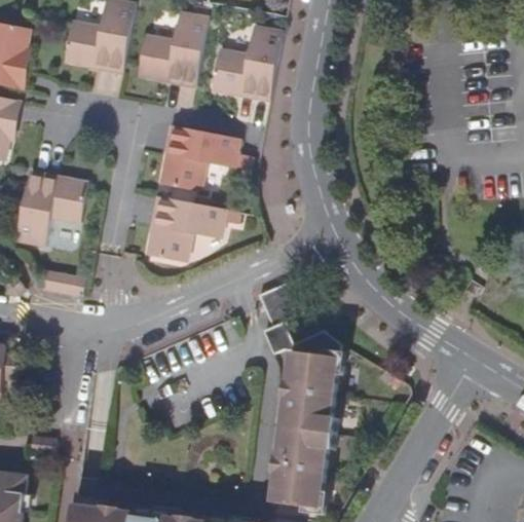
[(64,59),(86,64),(86,59),(122,67),(123,61),(136,1),(131,0),(106,0),(102,26),(72,20),(71,22),(64,59)]
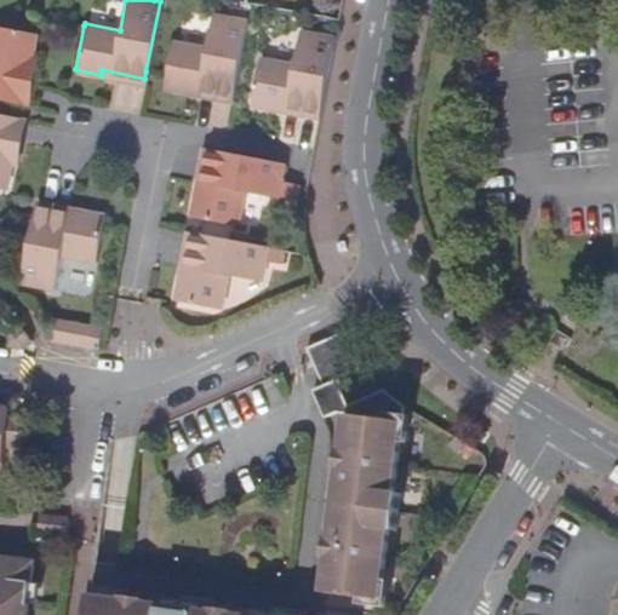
[(230,96),(233,88),(246,18),(213,13),(206,47),(171,40),(162,75),(160,86),(188,92),(188,87),(230,96)]
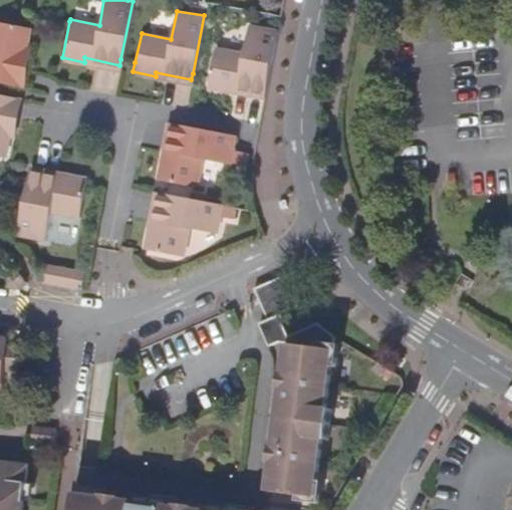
[(0,79),(16,83),(21,84),(28,47),(24,47),(28,26),(0,20),(0,79)]
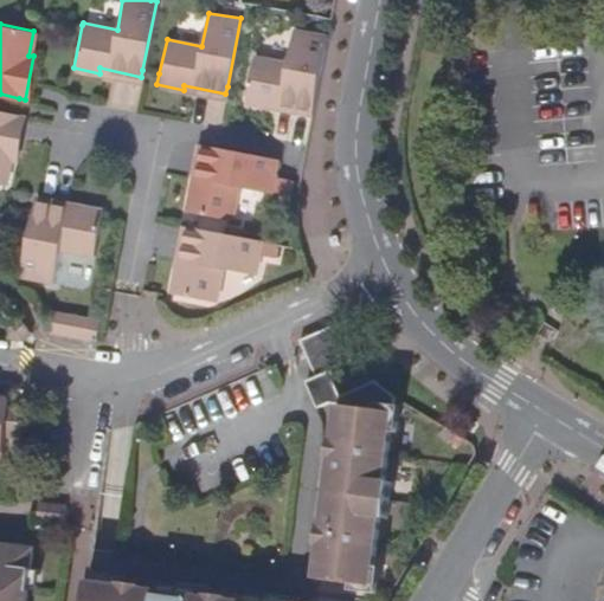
[(243,102),(268,107),(269,102),(310,110),(314,96),(325,36),(293,30),(286,63),(252,57),(245,90),(243,102)]
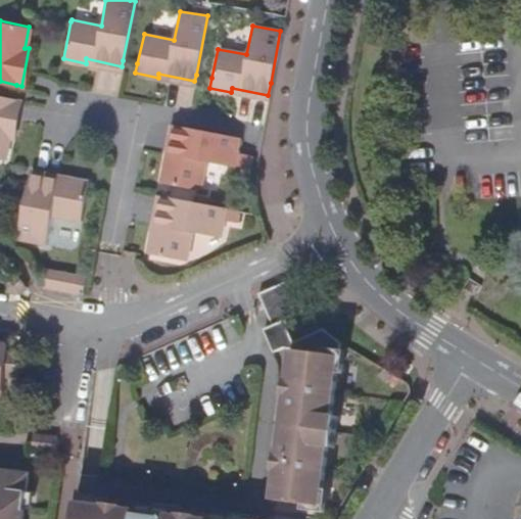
[(11,138),(18,101),(13,100),(0,97),(0,156),(1,156),(3,157),(7,137),(11,138)]
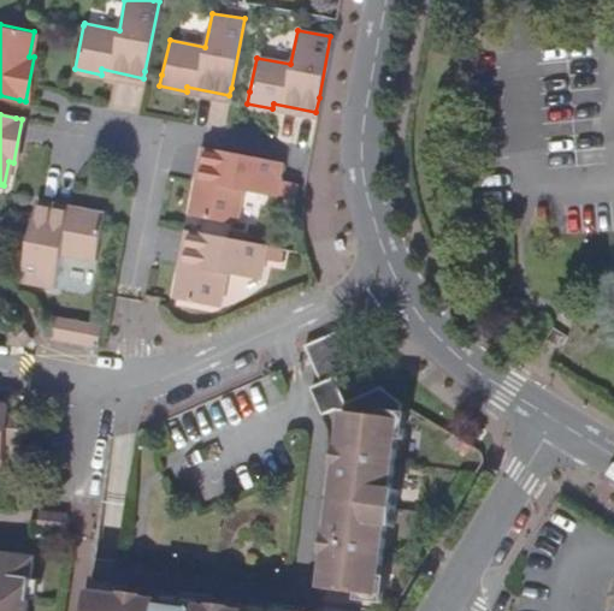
[(281,162),(205,148),(196,190),(192,189),(187,214),(199,217),(232,223),(238,189),(273,195),(273,197),(291,202),(295,185),(277,182),(278,171),(279,171),(281,162)]
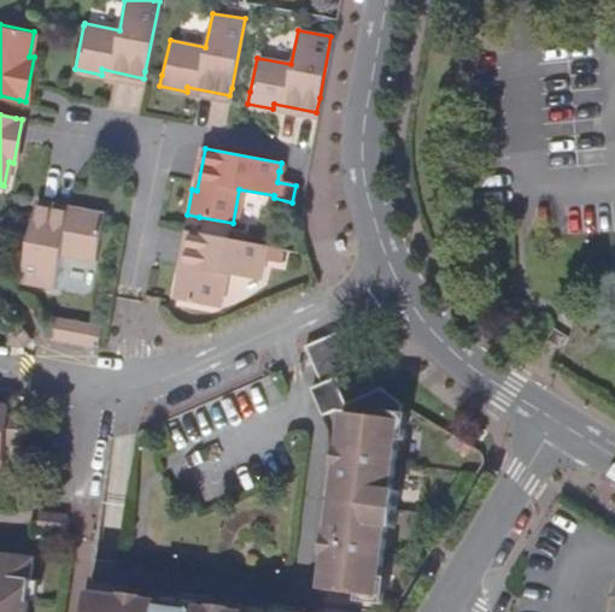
[(100,212),(75,207),(74,211),(33,202),(30,211),(19,280),(52,286),(58,251),(93,258),(98,224),(100,212)]
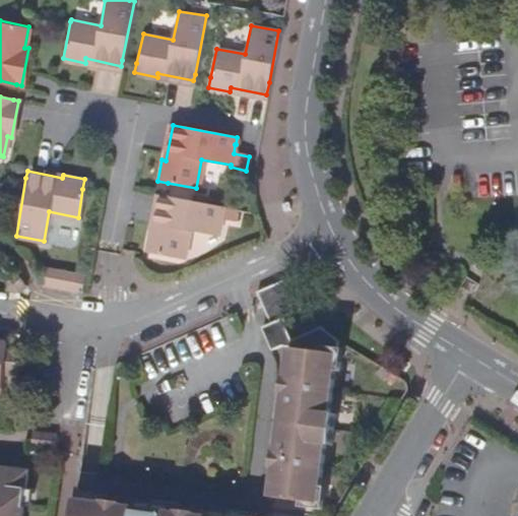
[(148,229),(144,251),(182,258),(187,230),(217,236),(222,206),(166,196),(158,194),(151,230),(148,229)]
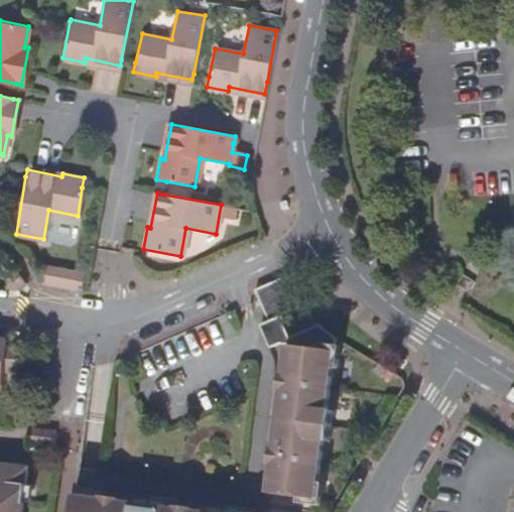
[(26,283),(13,266),(8,271),(6,284),(20,286),(26,283)]
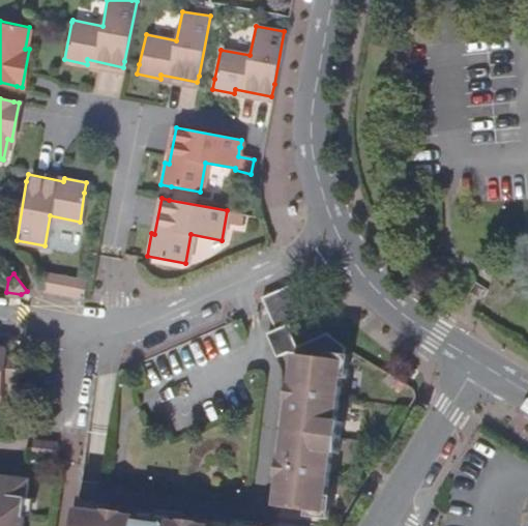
[(44,287),(62,291),(65,276),(47,273),(44,287)]
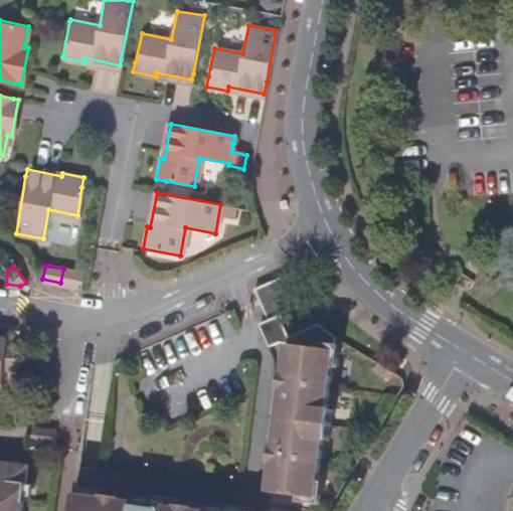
[(82,272),(63,269),(60,283),(80,287),(82,272)]
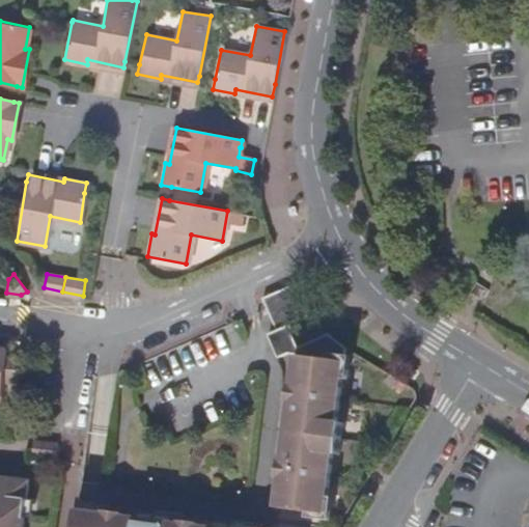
[(474,278),(468,288),(481,297),(488,286),(474,278)]
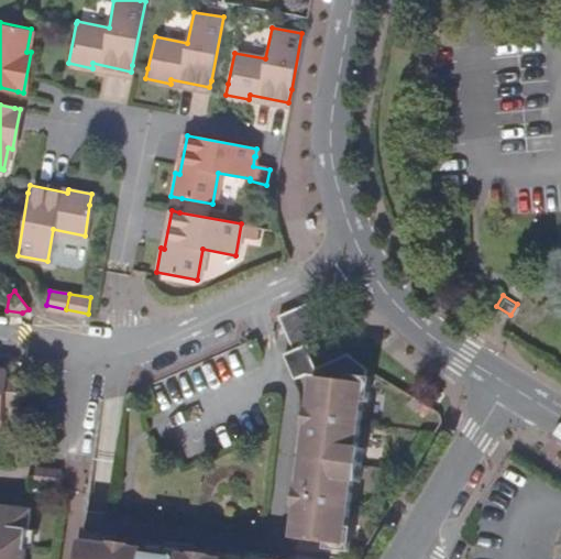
[(292,346),(306,340),(326,330),(323,328),(317,318),(306,299),(276,311),(292,346)]
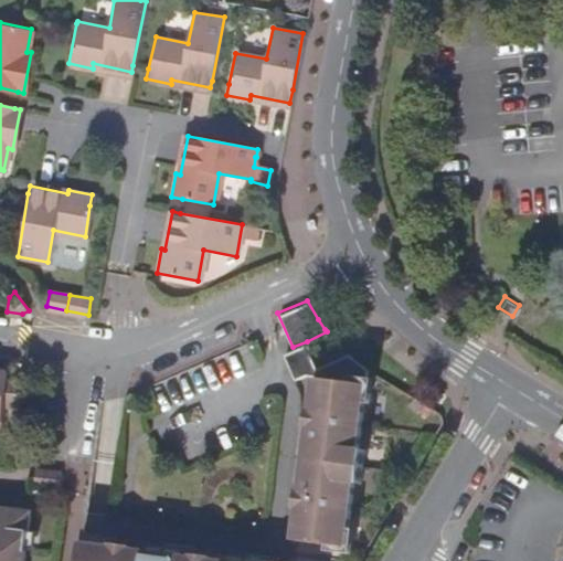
[(317,364),(343,352),(338,347),(330,337),(309,347),(317,364)]
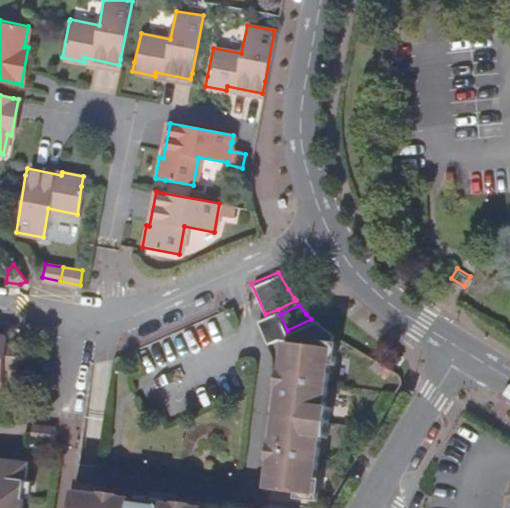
[(334,333),(311,319),(287,330),(280,314),(278,309),(265,314),(262,316),(257,318),(268,341),(272,340),(276,338),(282,338),(279,369),(278,375),(277,382),(275,397),(273,409),(273,415),(271,427),(269,442),(268,449),(267,455),(264,486),(314,491),(322,434),(328,434),(332,403),(326,403),(334,333)]
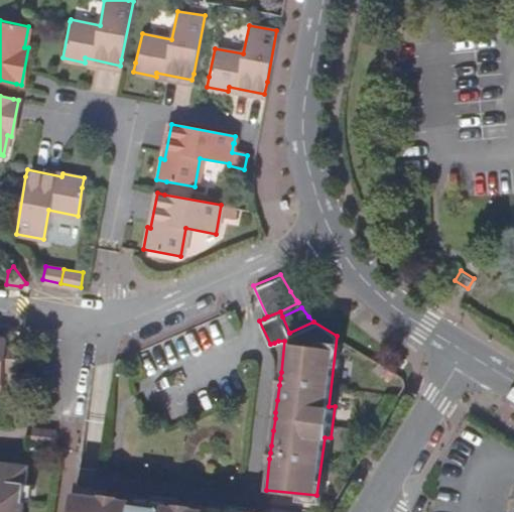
[(0,393),(4,371),(8,343),(8,340),(4,339),(5,334),(0,333),(0,393)]
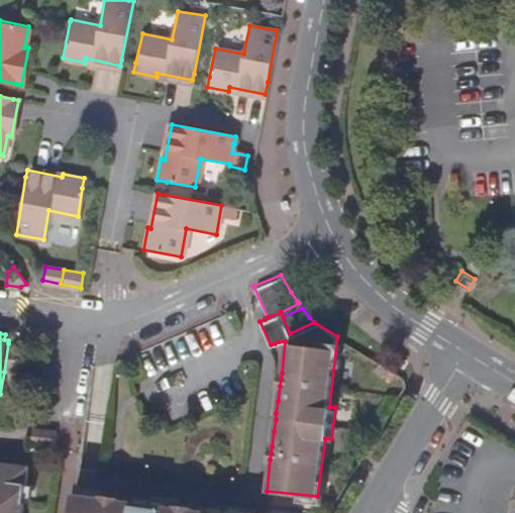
[(17,374),(20,344),(8,343),(4,372),(17,374)]
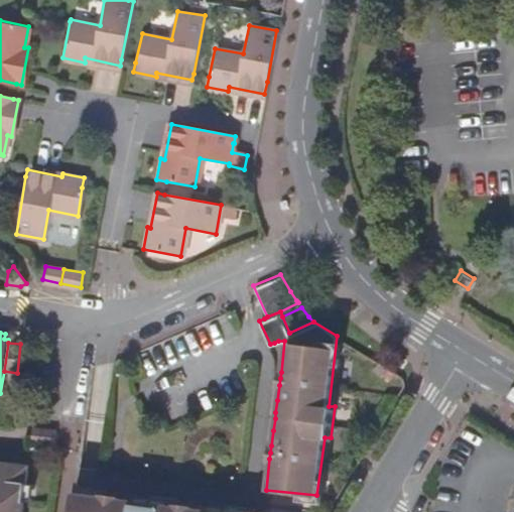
[(56,429),(33,425),(31,439),(54,442),(56,429)]
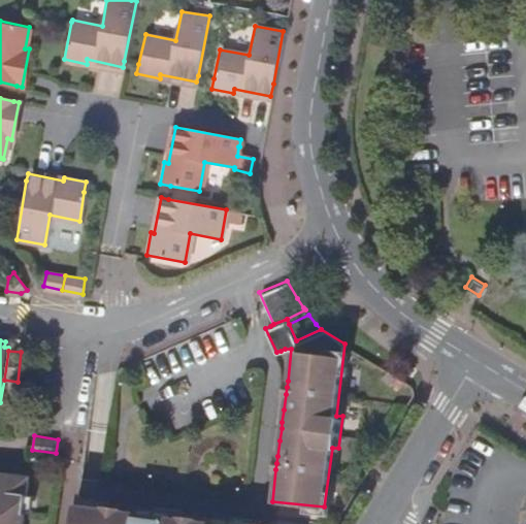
[(0,523),(22,523),(29,476),(0,471),(0,523)]
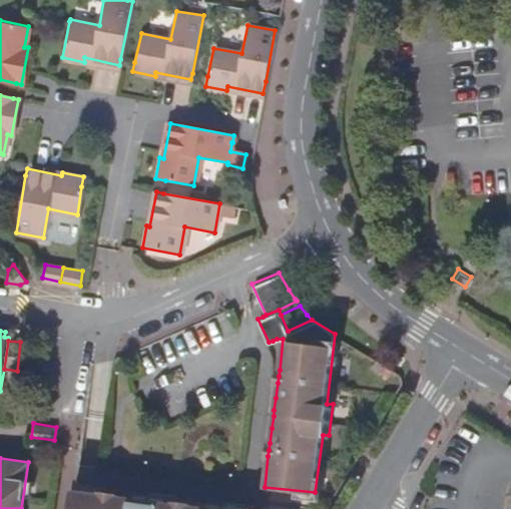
[(72,488),(69,508),(240,508),(234,508),(222,507),(220,506),(217,506),(204,504),(189,502),(183,502),(176,501),(161,499),(150,497),(147,497),(144,497),(132,495),(118,494),(111,493),(104,492),(72,488)]
